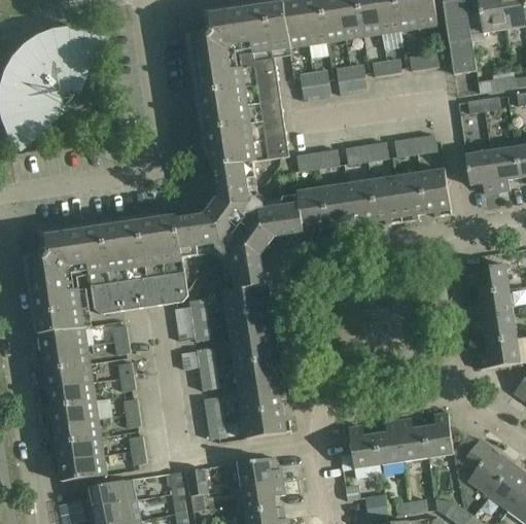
[(284,2),(291,46),(309,44),(302,0),(284,2)]
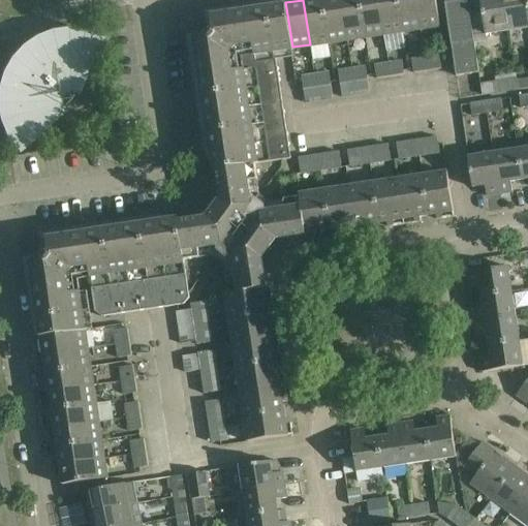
[(312,58),(331,55),(329,41),(321,0),(303,0),(310,44),(312,58)]
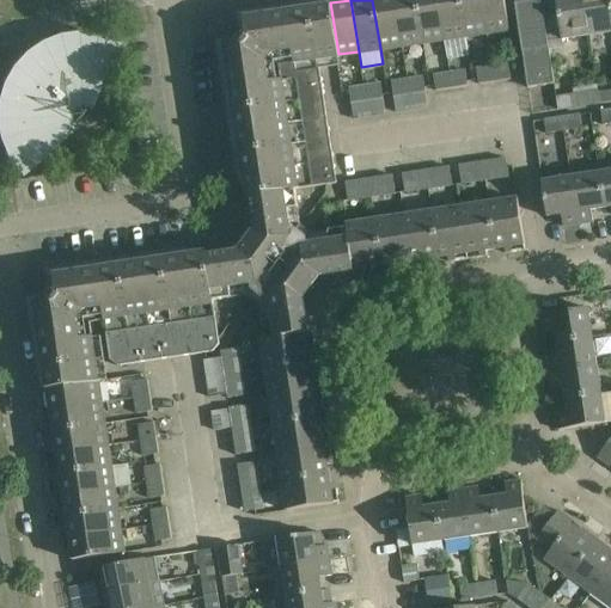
[(372,0),(380,48),(401,44),(393,0),(372,0)]
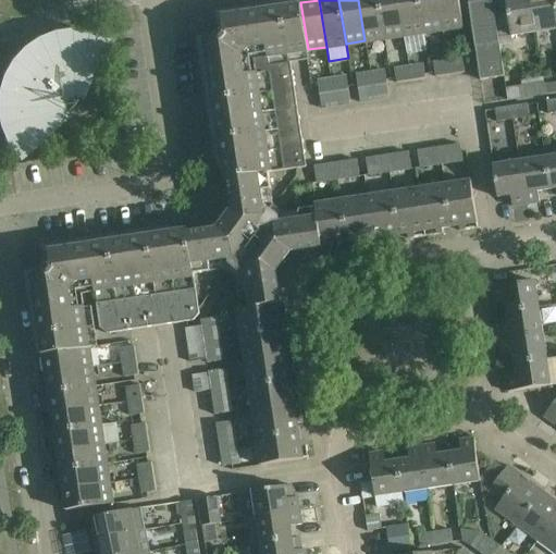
[(358,0),(365,40),(384,38),(378,0),(358,0)]
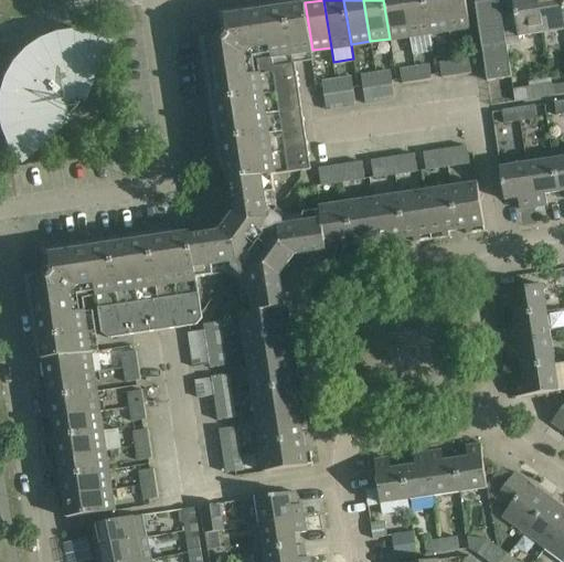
[(383,0),(390,39),(411,35),(405,0),(383,0)]
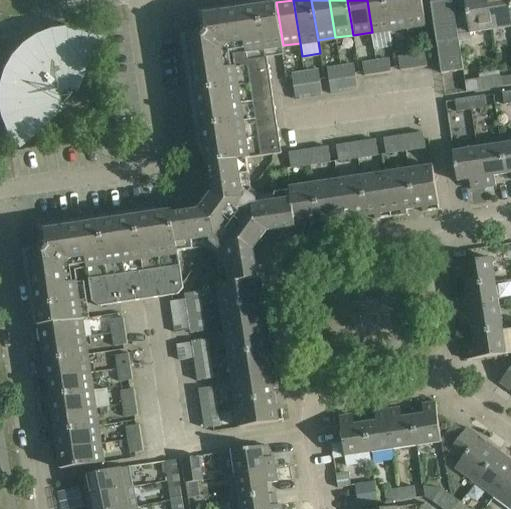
[(367,0),(372,32),(389,29),(384,0),(367,0)]
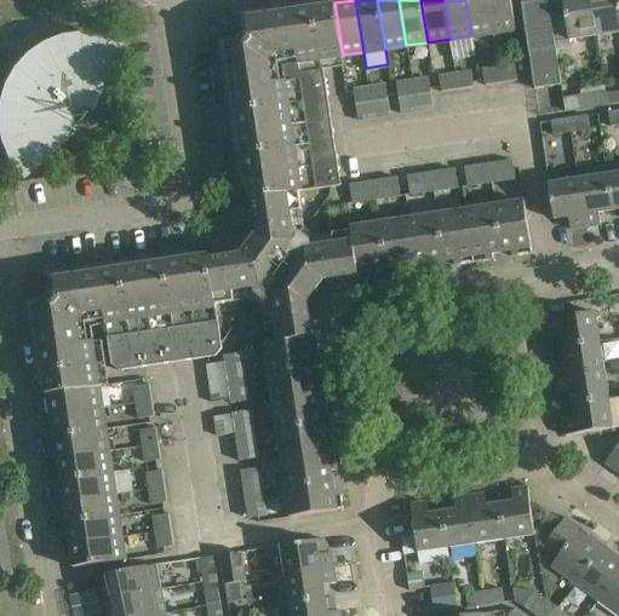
[(465,0),(471,35),(492,33),(487,0),(465,0)]
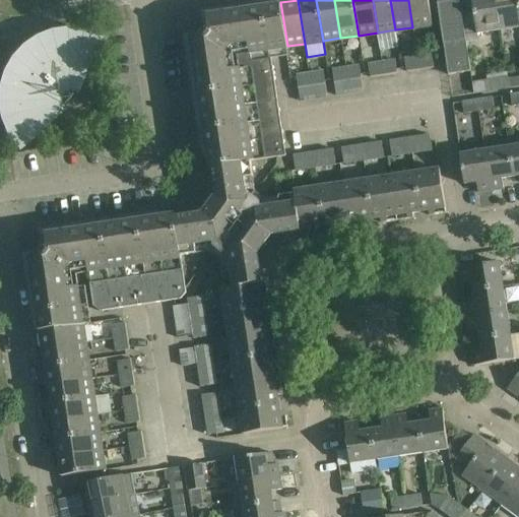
[(408,0),(412,27),(432,24),(428,0),(408,0)]
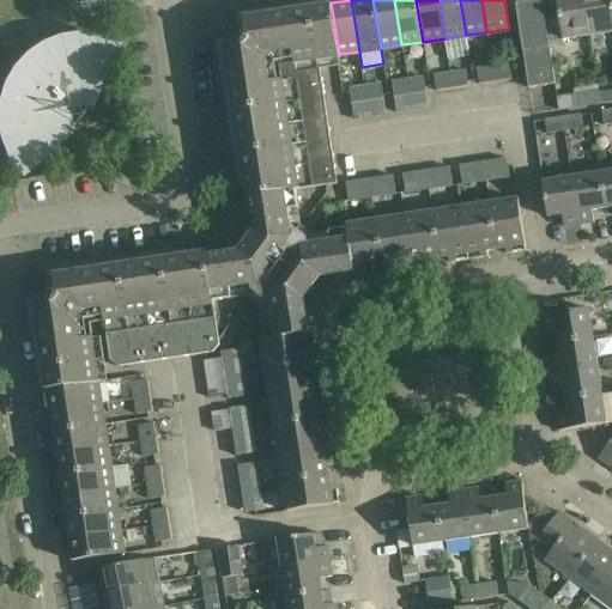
[(553,81),(541,0),(523,0),(515,1),(527,85),(553,81)]
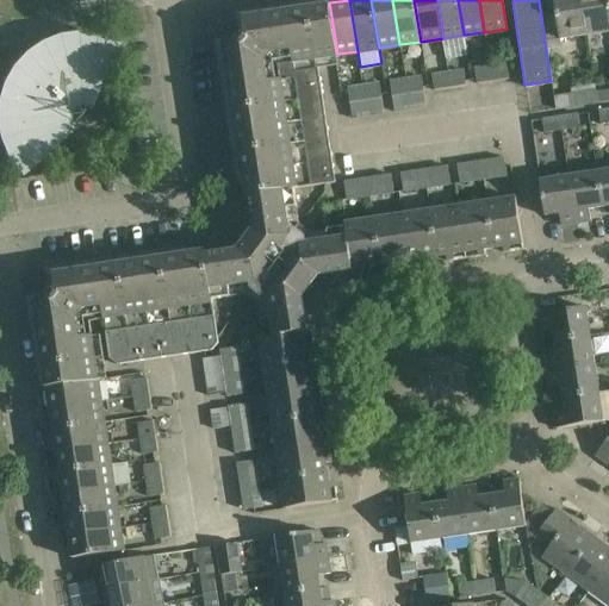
[(586,32),(582,0),(553,0),(559,37),(586,32)]
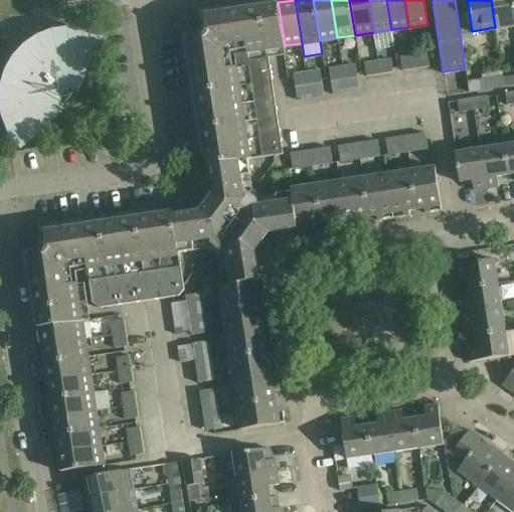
[(491,0),(495,27),(513,24),(513,0),(491,0)]
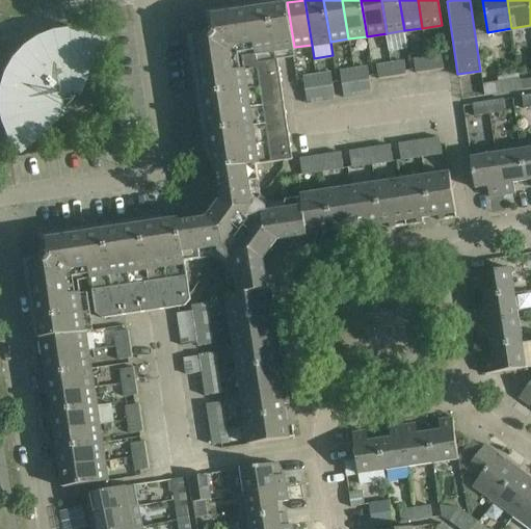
[(287,2),(211,14),(213,28),(227,38),(221,46),(208,35),(193,37),(212,169),(216,169),(255,163),(291,157),(275,50),(294,47),(287,2)]
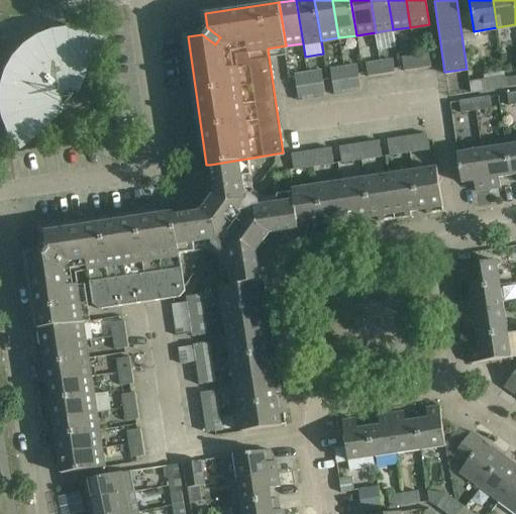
[(73,34),(67,34),(62,34),(56,35),(50,36),(45,37),(40,40),(35,42),(30,45),(26,48),(22,53),(18,57),(15,61),(12,66),(9,70),(7,75),(6,80),(4,86),(4,91),(3,96),(3,102),(4,107),(5,112),(7,117),(9,122),(11,127),(14,132),(17,136),(20,140),(59,107),(57,105),(56,103),(55,101),(55,100),(55,98),(55,96),(55,95),(55,93),(56,91),(58,89),(59,88),(61,87),(62,86),(64,85),(66,85),(68,85),(72,86),(73,87),(94,40),(89,38),(83,36),(78,35),(73,34)]
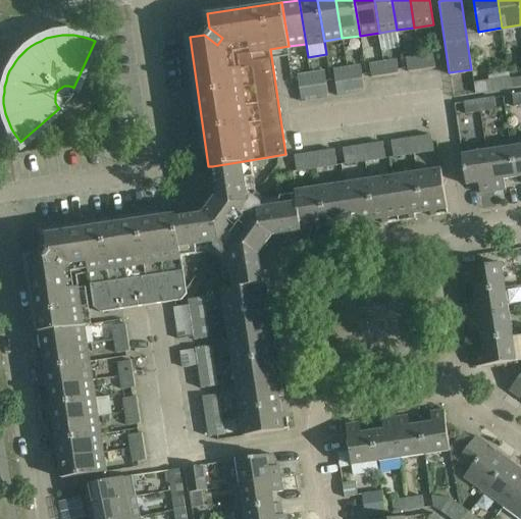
[(418,54),(420,67),(434,65),(432,52),(418,54)]
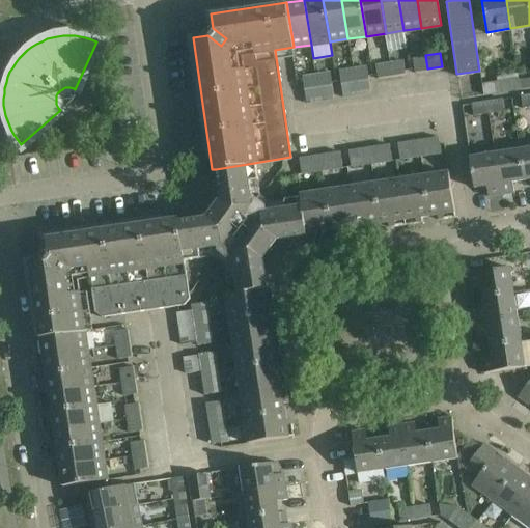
[(414,71),(427,68),(425,55),(412,57),(414,71)]
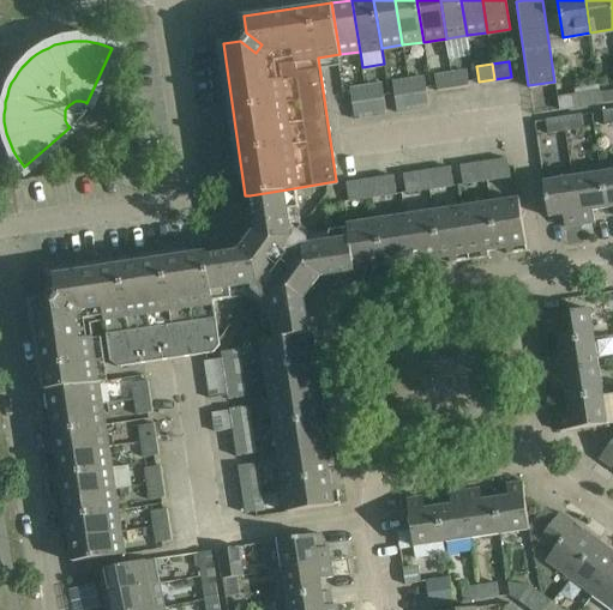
[(451,71),(454,86),(469,84),(467,68),(451,71)]
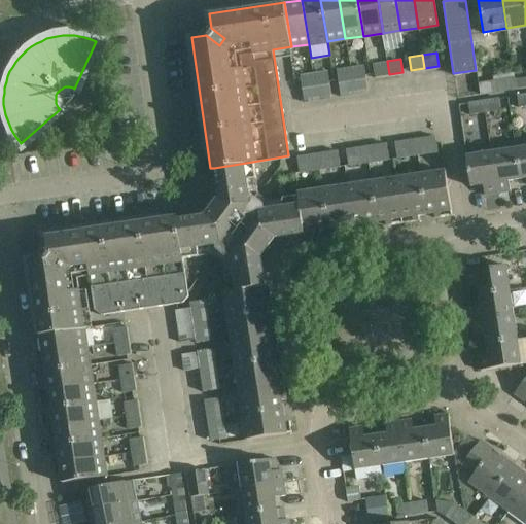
[(373,63),(375,76),(389,74),(387,61),(373,63)]
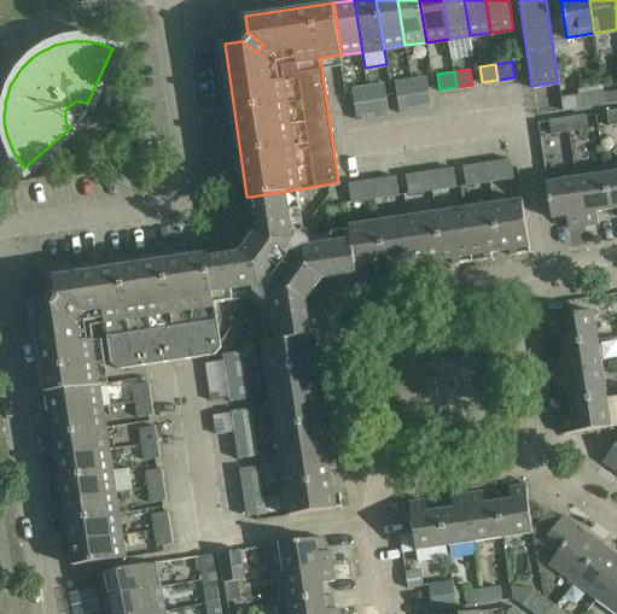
[(426,76),(411,79),(413,93),(418,93),(429,91),(426,76)]
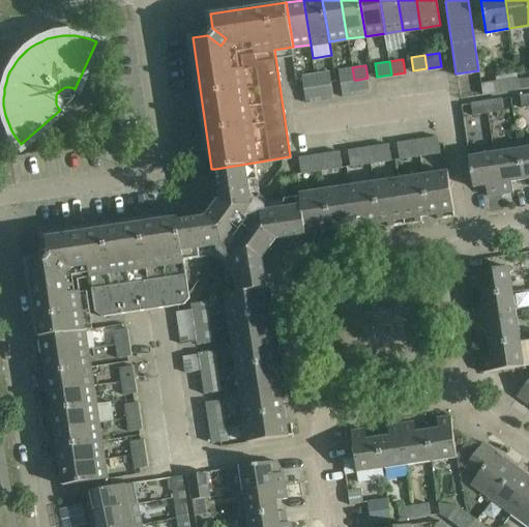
[(349,81),(354,80),(352,67),(339,69),(340,82),(349,81)]
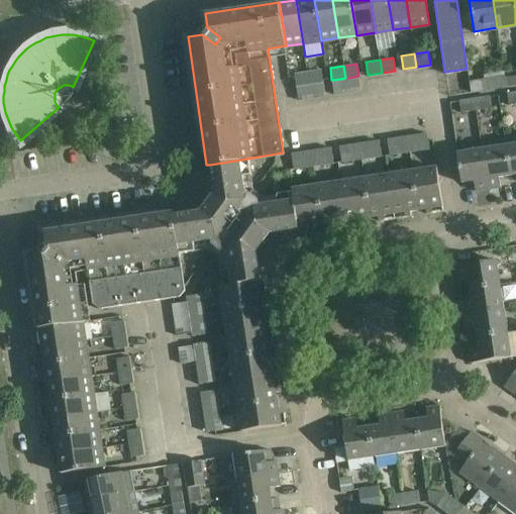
[(309,83),(313,83),(322,81),(320,69),(307,71),(309,83)]
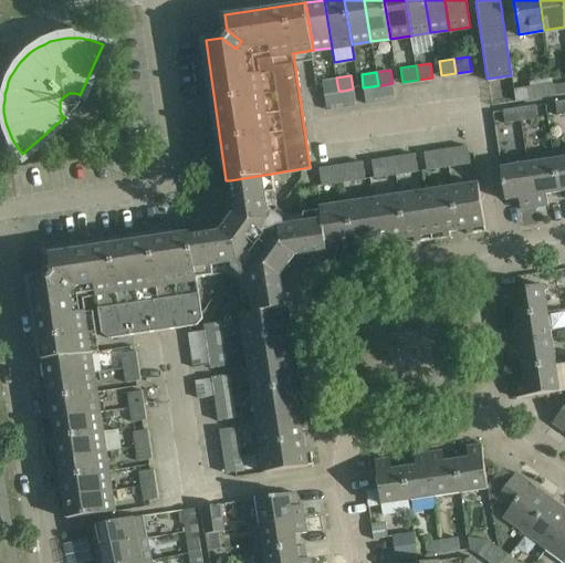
[(324,94),(334,92),(338,91),(336,77),(322,80),(324,94)]
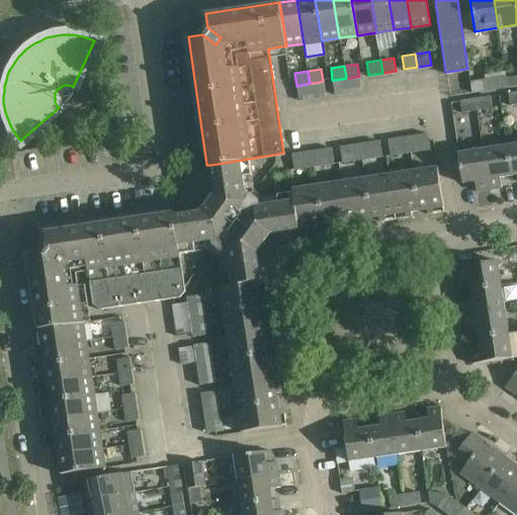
[(516,74),(505,77),(506,86),(516,84),(516,74)]
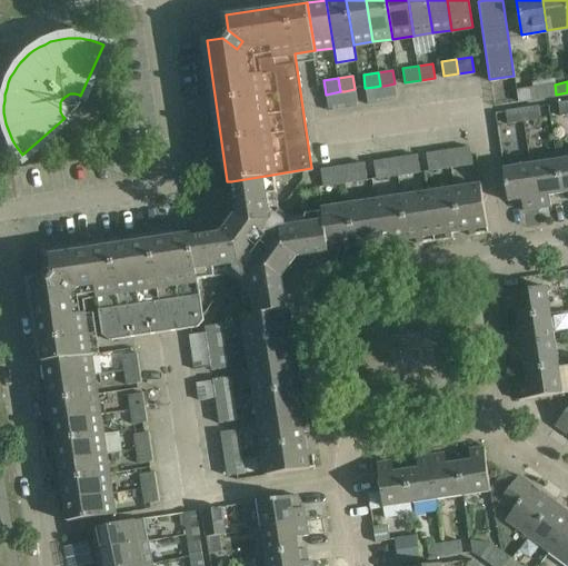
[(395,83),(385,86),(387,99),(397,98),(395,83)]
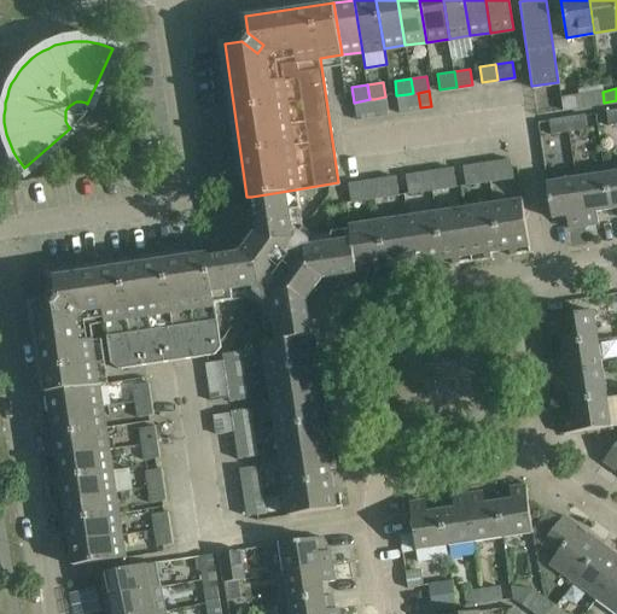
[(604,103),(603,92),(575,95),(576,106),(604,103)]
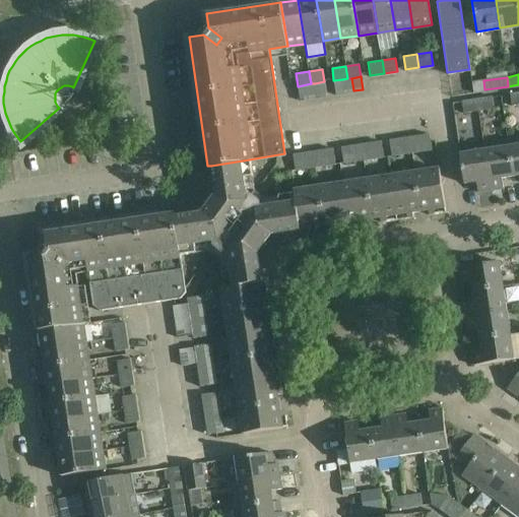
[(351,78),(347,78),(342,79),(344,92),(353,90),(351,78)]
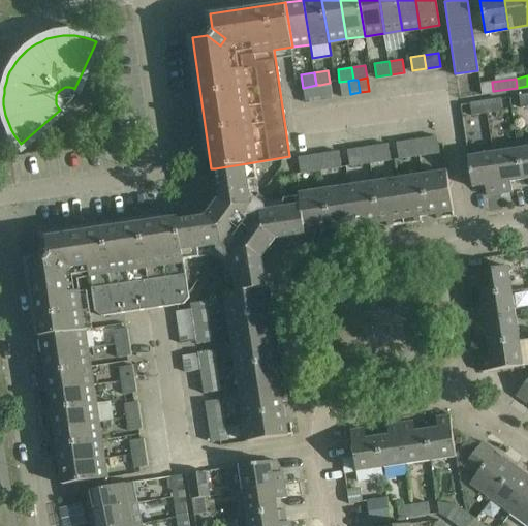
[(348,81),(339,82),(341,95),(350,94),(348,81)]
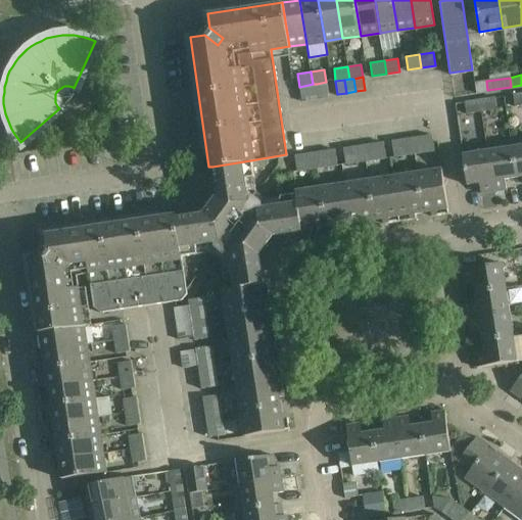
[(476,92),(487,90),(486,81),(474,83),(476,92)]
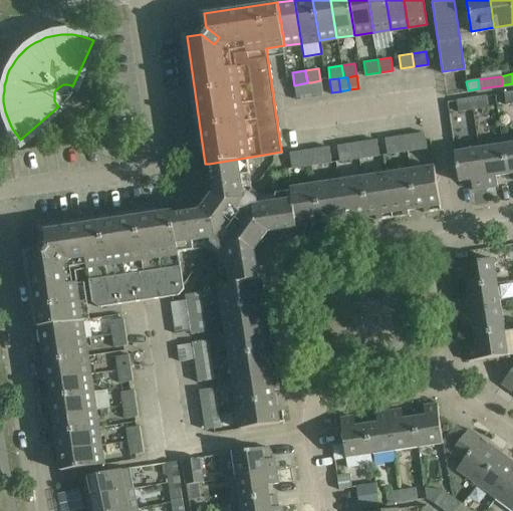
[(320,80),(311,82),(313,95),(322,93),(320,80)]
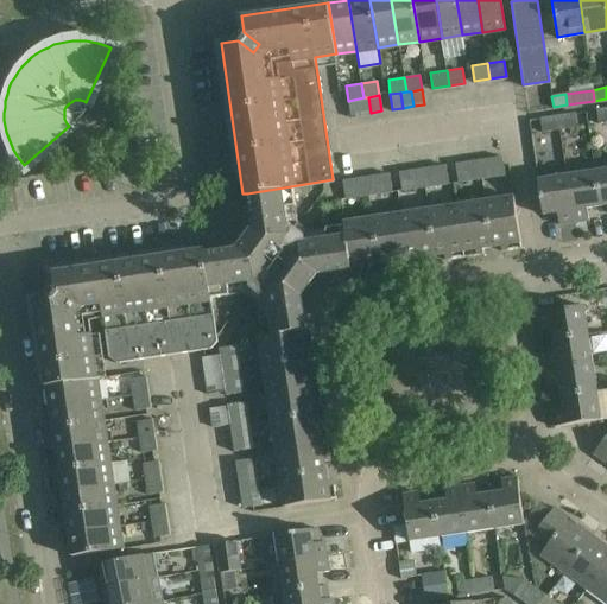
[(368,97),(364,97),(359,99),(361,114),(371,113),(368,97)]
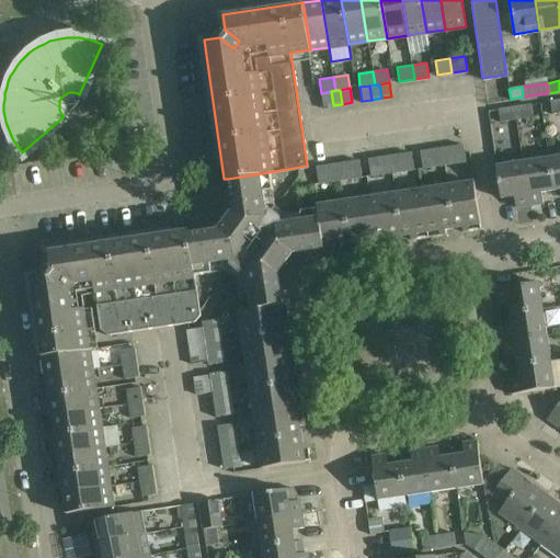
[(321,93),(323,106),(333,105),(331,91),(321,93)]
